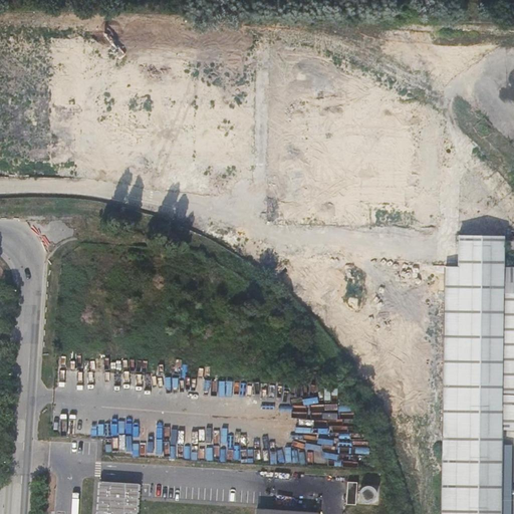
[(191,170),(180,170),(180,185),(191,186),(191,170)]
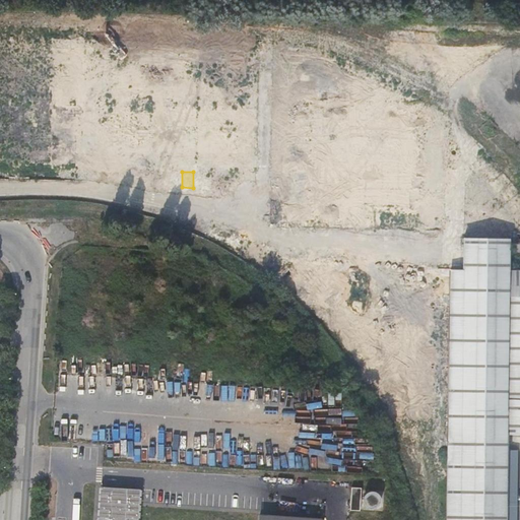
[(214,226),(208,236),(219,243),(225,234),(214,226)]
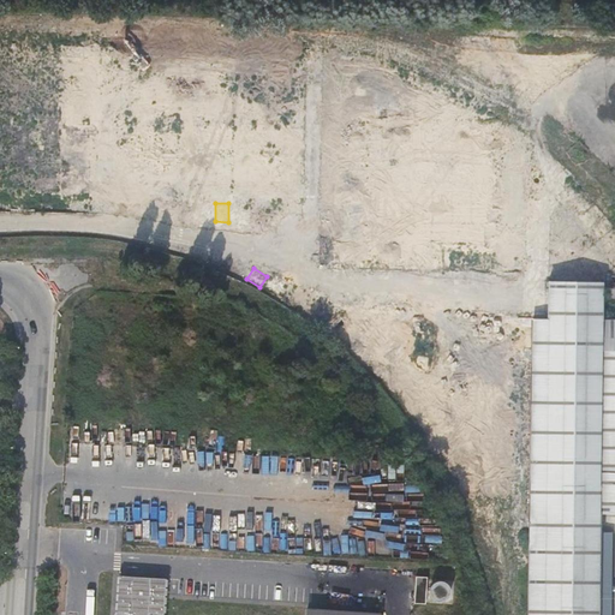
[(551,281),(601,282),(601,280),(545,280),(545,294),(545,298),(551,298),(551,281)]
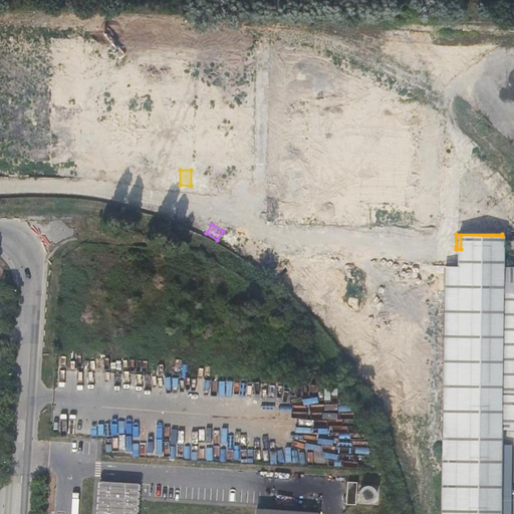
[(513,266),(501,266),(502,236),(461,235),(461,249),(460,263),(456,263),(456,265),(446,265),(442,437),(440,513),(506,513),(508,445),(499,444),(499,428),(513,428),(513,266)]
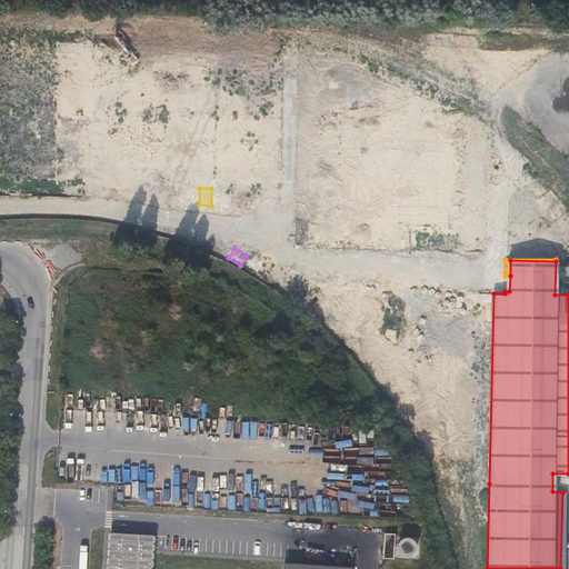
[(505,276),(505,272),(491,271),(491,293),(493,293),(493,291),(495,275),(505,276)]
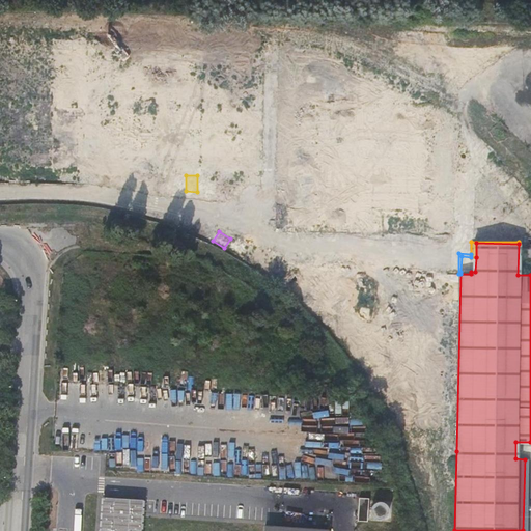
[(471,272),(471,257),(462,256),(460,272),(471,272)]
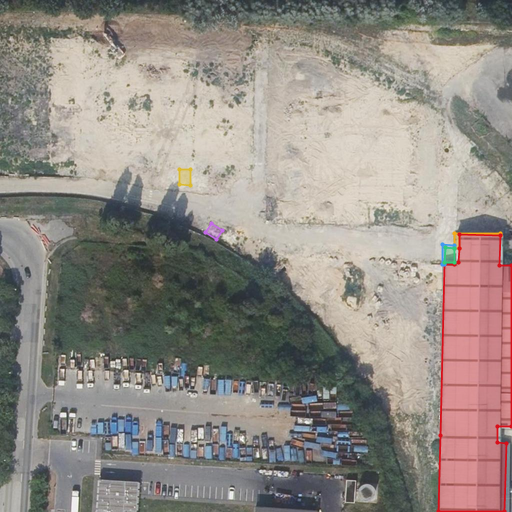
[(266,256),(270,259),(275,253),(271,250),(266,256)]
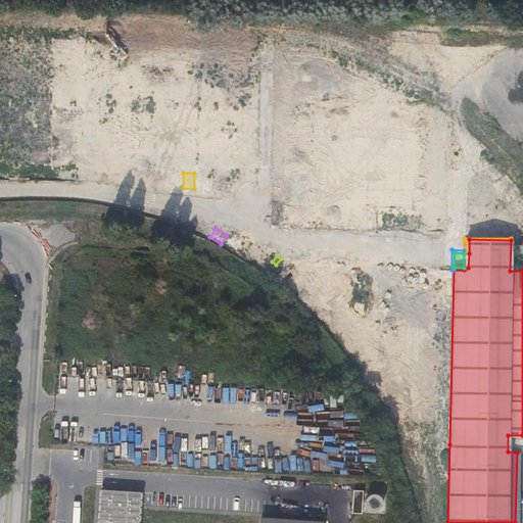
[(434,481),(445,481),(445,471),(433,471),(434,481)]
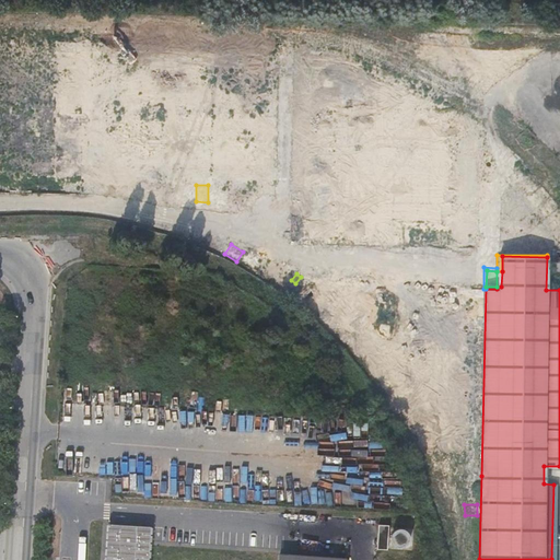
[(108,524),(105,559),(148,559),(151,527),(108,524)]
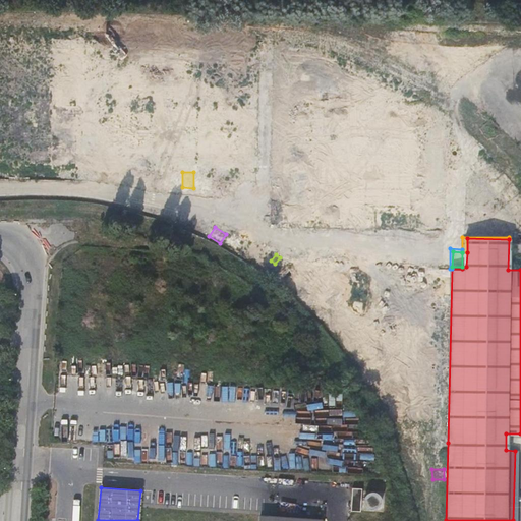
[(362,488),(352,488),(351,511),(360,512),(362,488)]
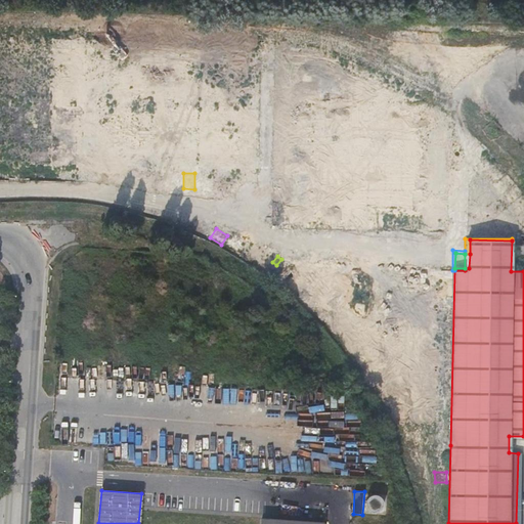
[(367,499),(366,500),(366,501),(366,504),(366,506),(367,509),(368,511),(370,512),(373,513),(375,513),(377,513),(379,512),(382,510),(383,507),(384,504),(383,500),(381,497),(378,495),(375,495),(373,495),(368,497),(367,499)]
